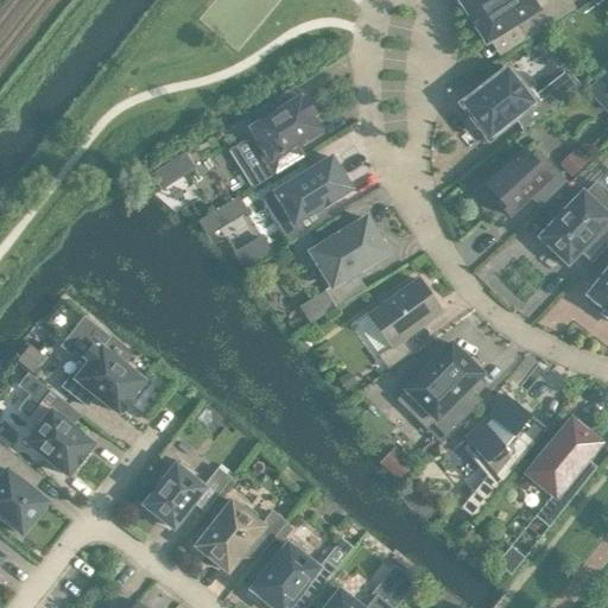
[(486,42),(515,23),(525,38),(574,8),(568,0),(549,0),(536,8),(530,0),(460,0),(461,0),(460,0),(458,1),(460,2),(485,40),(483,42),(485,43),(487,42),(486,42)]
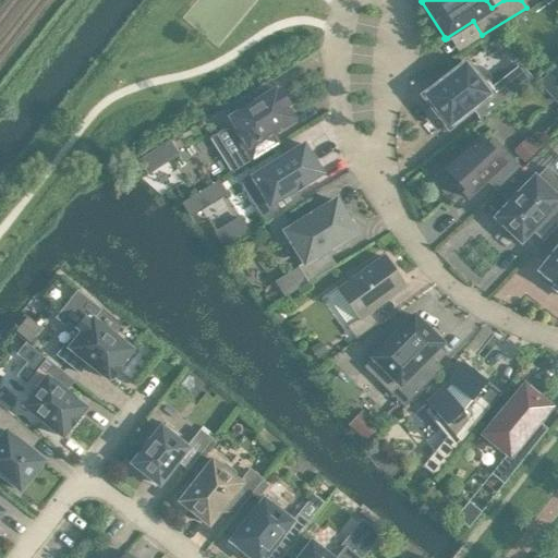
[(519,62),(485,88),(487,85),(487,81),(487,75),(482,69),(477,67),(473,67),(469,68),(464,62),(423,95),(447,126),(470,109),(471,111),(472,111),(475,116),(475,117),(478,120),(532,79),(519,62)]
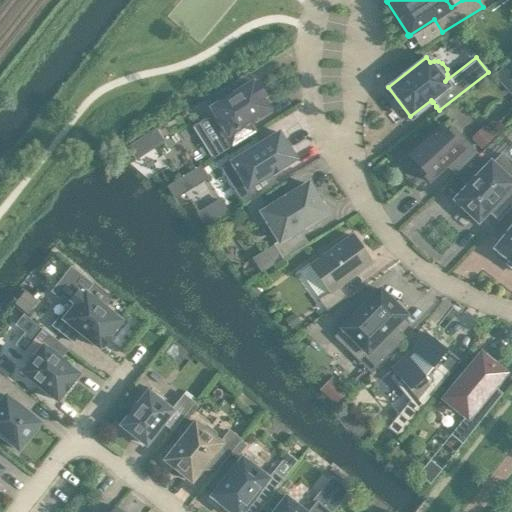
[(511,60),(495,75),(511,93),(511,60)]
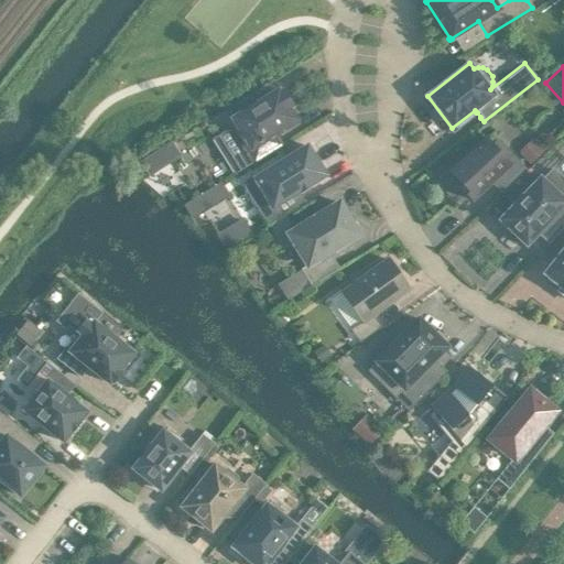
[(253,161),(281,144),(273,132),(294,120),(286,107),(291,105),(282,91),(278,94),(277,91),(232,118),(237,125),(231,127),(253,161)]
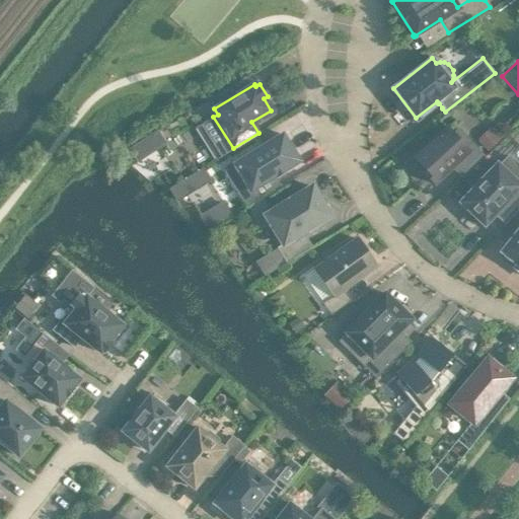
[(460,178),(484,156),(473,145),(458,129),(452,134),(446,128),(427,145),(425,142),(409,157),(418,168),(421,165),(426,171),(423,173),(433,184),(451,167),(460,178)]
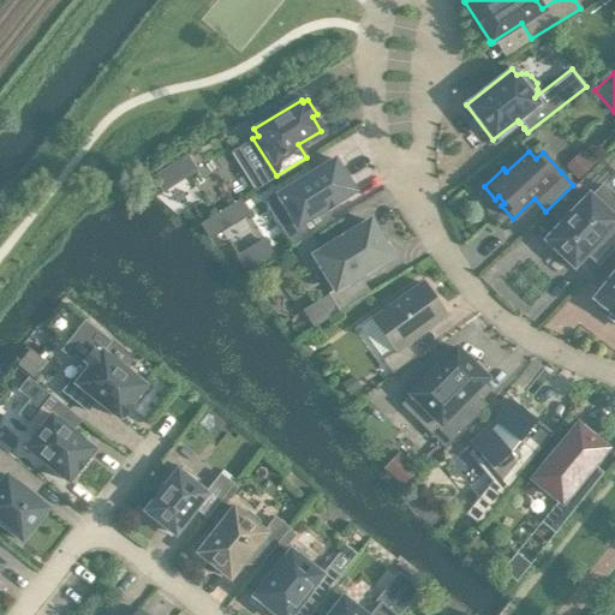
[(186,154),(154,174),(163,190),(196,171),(186,154)]
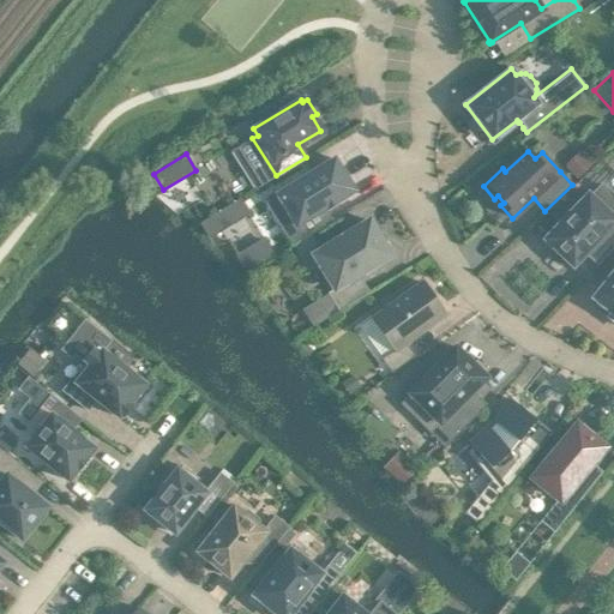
[(577,176),(590,164),(579,154),(567,166),(577,176)]
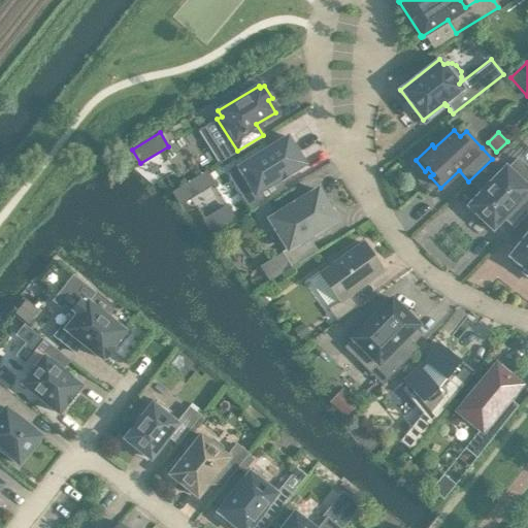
[(227,172),(251,210),(286,189),(286,188),(285,188),(278,178),(303,163),(287,136),(228,172),(228,171),(227,172)]
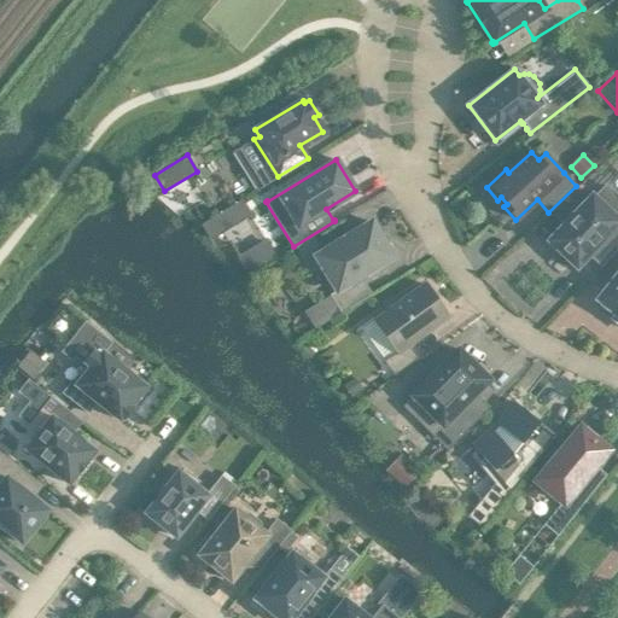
[(547,239),(546,240),(547,243),(548,242),(575,268),(573,268),(576,269),(577,268),(577,267),(588,256),(595,249),(606,258),(617,245),(617,172),(605,186),(594,197),(593,196),(593,194),(590,193),(589,194),(589,196),(548,239),(547,239)]
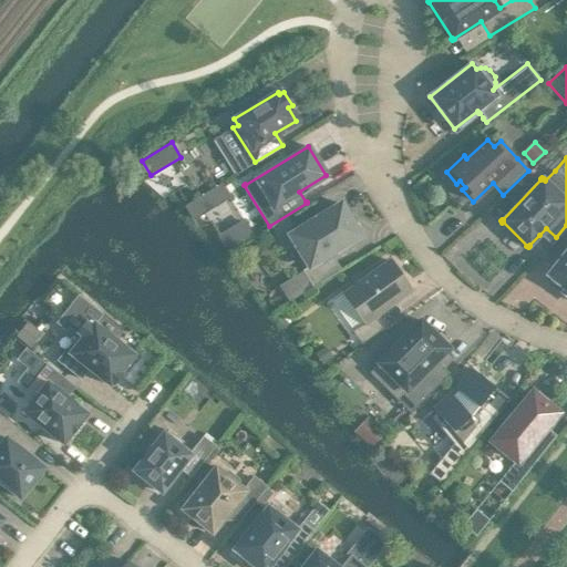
[(312,287),(340,269),(330,254),(360,236),(340,204),(321,215),(319,212),(305,220),(307,224),(289,235),(308,266),(301,270),(312,287)]
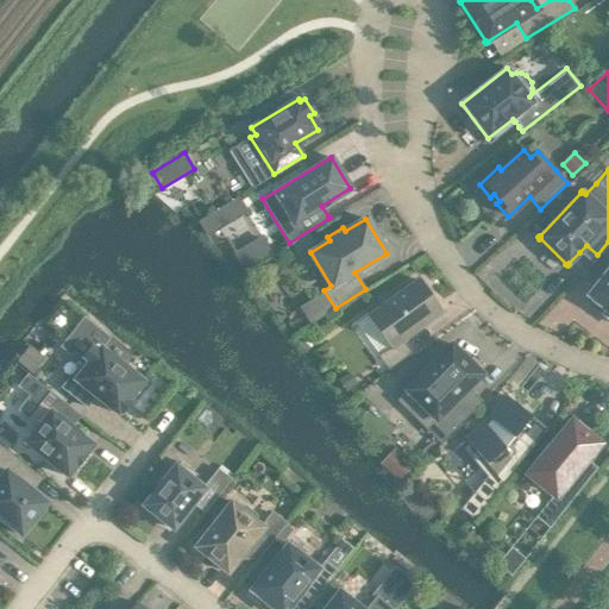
[(261,234),(232,252),(243,269),(271,251),(261,234)]
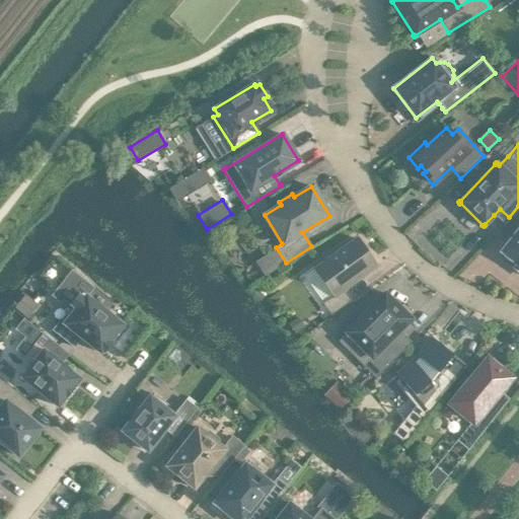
[(518,227),(502,250),(501,250),(500,251),(502,253),(502,252),(512,262),(512,263),(518,268),(518,227)]
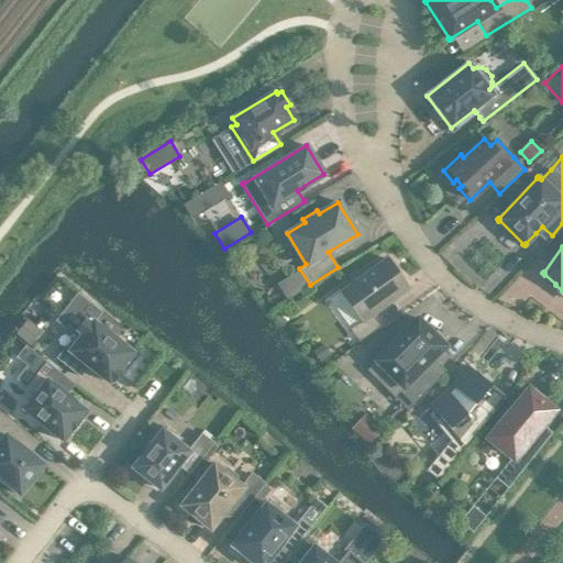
[(362,320),(349,329),(357,342),(379,326),(371,315),(407,288),(399,278),(400,277),(394,268),(394,269),(386,258),(341,291),(362,320)]
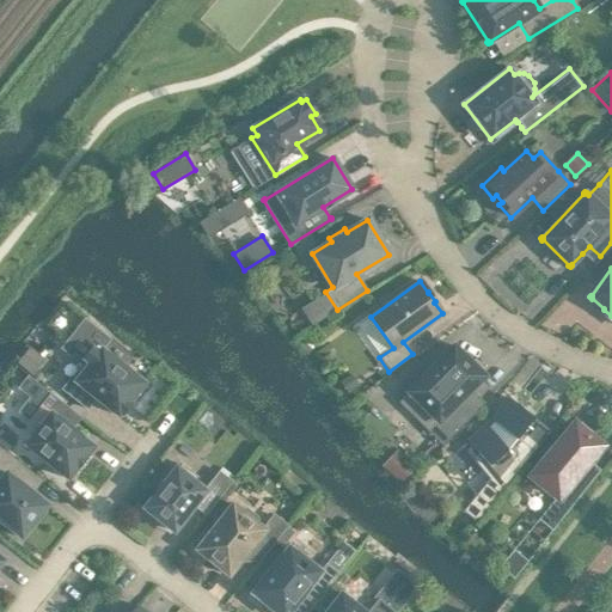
[(61,389),(86,409),(95,397),(117,415),(120,414),(121,414),(129,403),(128,402),(144,383),(139,379),(141,377),(128,367),(127,369),(101,348),(98,350),(92,346),(81,359),(87,365),(75,380),(71,377),(61,389)]
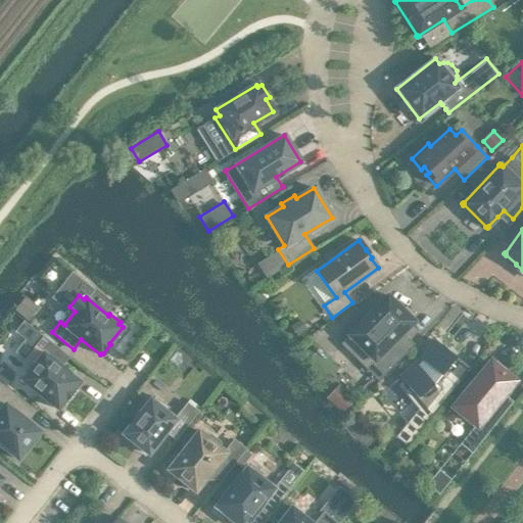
[(412,318),(402,308),(401,310),(387,295),(372,311),(371,308),(362,318),(363,320),(348,334),(341,342),(365,368),(377,380),(407,351),(394,340),(413,321),(411,319),(412,318)]
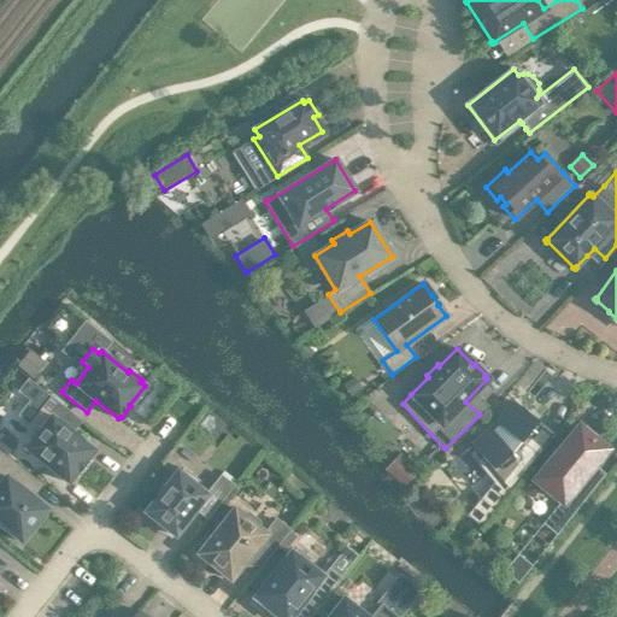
[(80,421),(50,397),(28,424),(37,432),(35,435),(30,436),(28,441),(27,446),(24,448),(53,471),(54,475),(59,479),(64,480),(68,482),(77,471),(78,471),(80,470),(78,469),(83,463),(84,464),(86,462),(84,462),(94,450),(71,432),(80,421)]
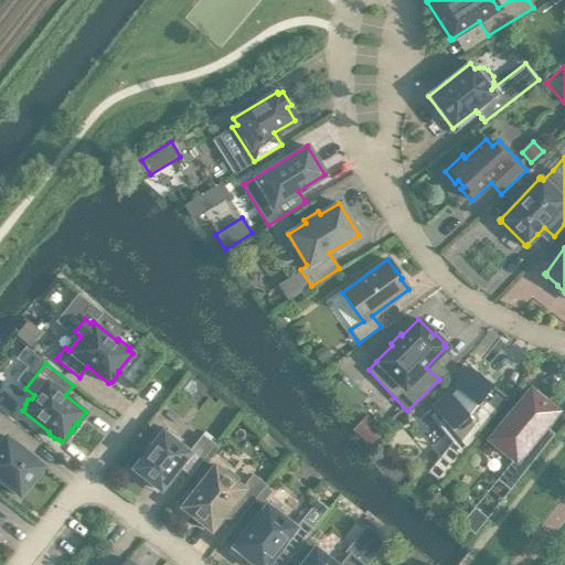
[(486,403),(494,392),(490,387),(492,385),(469,368),(454,387),(456,388),(450,395),(449,393),(432,406),(435,411),(429,415),(445,434),(450,428),(456,435),(447,446),(459,456),(492,416),(477,404),(481,400),(486,403)]
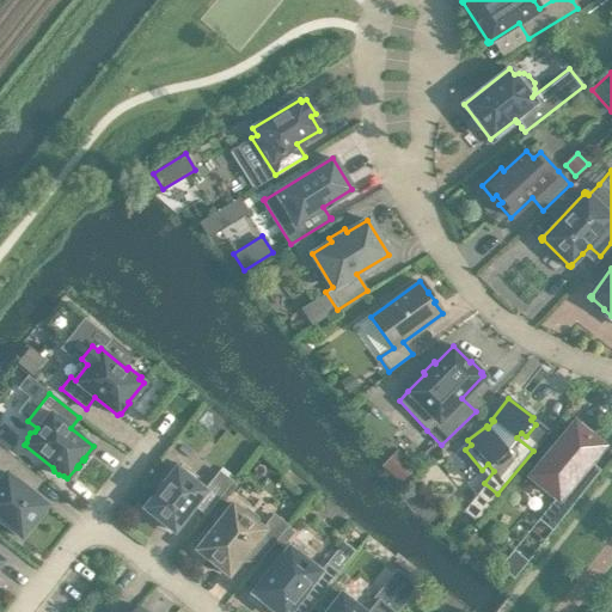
[(600,446),(574,424),(531,476),(556,497),(538,519),(549,528),(550,530),(593,478),(582,469),(600,446)]
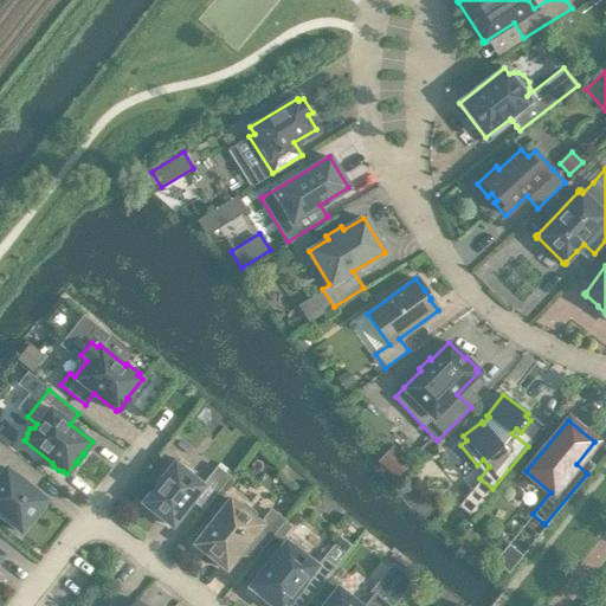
[(0,424),(0,439),(7,445),(15,436),(0,424)]
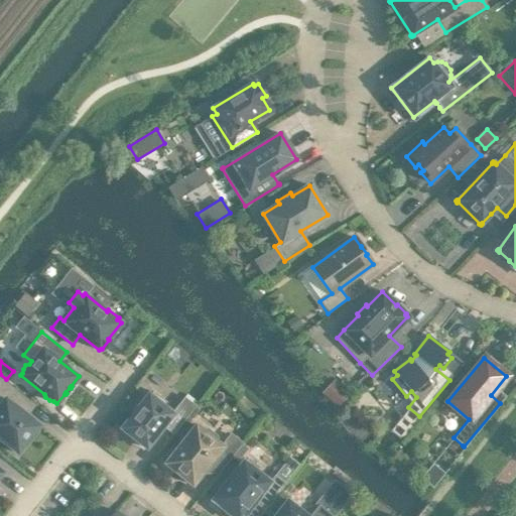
[(39,425),(20,410),(29,400),(0,377),(0,438),(17,454),(39,425)]
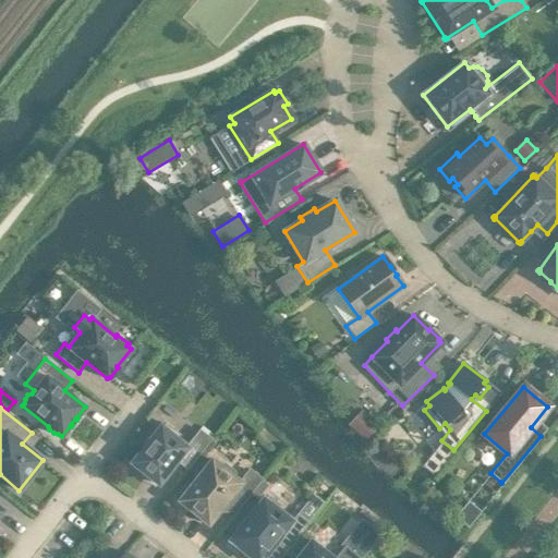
[(186,469),(210,438),(198,429),(185,446),(176,438),(179,435),(165,423),(162,427),(160,426),(148,440),(146,438),(142,449),(131,463),(158,484),(177,461),(186,469)]
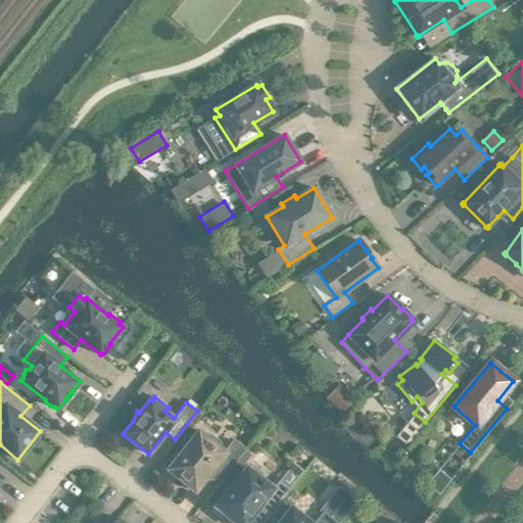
[(406,445),(418,431),(407,422),(394,436),(406,445)]
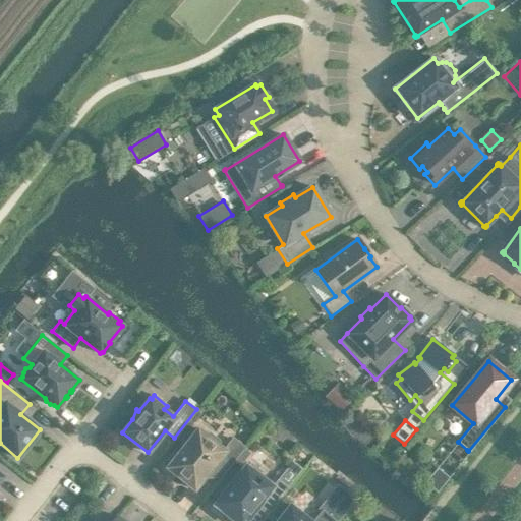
[(209,432),(204,435),(197,428),(166,467),(194,489),(211,468),(221,476),(243,448),(232,439),(224,450),(218,446),(219,441),(209,432)]
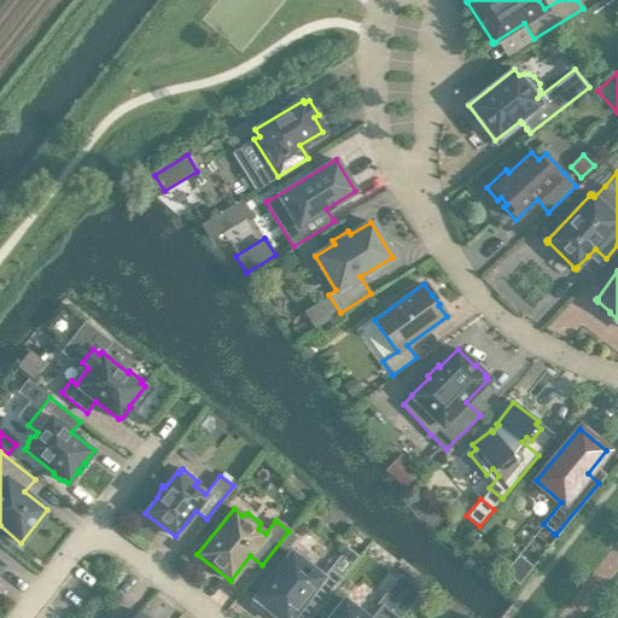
[(342,578),(328,569),(322,576),(305,564),(309,559),(297,549),(293,554),(291,552),(254,599),(272,613),(269,617),(291,617),(305,600),(318,608),(342,578)]
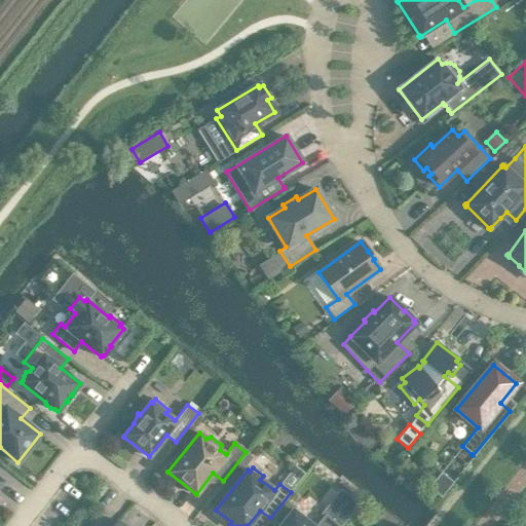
[(450,481),(439,472),(430,481),(442,491),(443,491),(451,481),(450,481)]
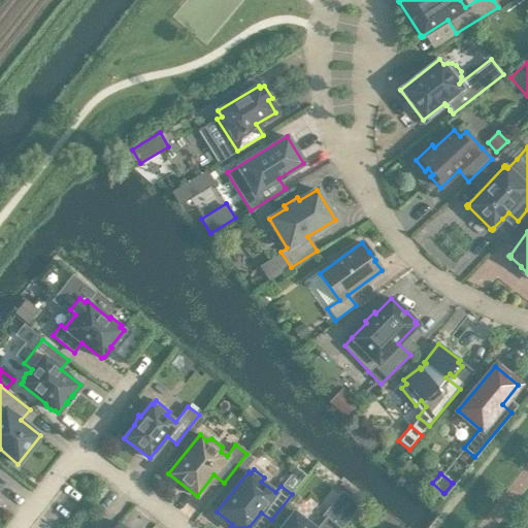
[(314,527),(294,512),(279,527),(341,527),(360,506),(341,492),(324,515),(326,517),(325,518),(317,527),(314,527)]
